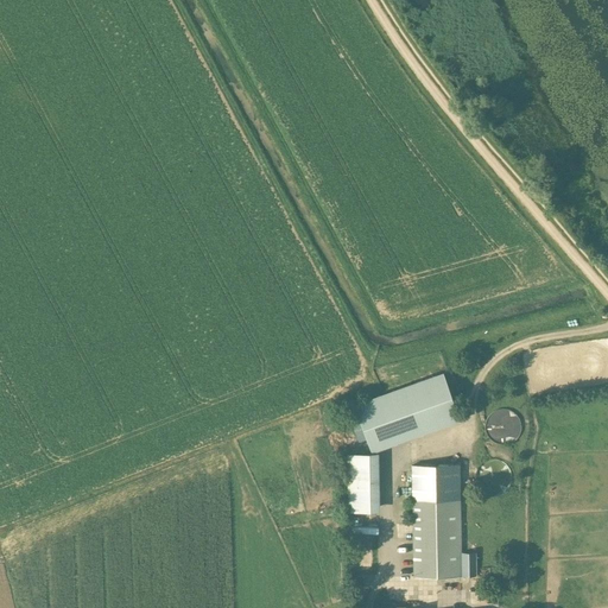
[(359,441),(367,438),(355,405),(347,409),(359,441)]
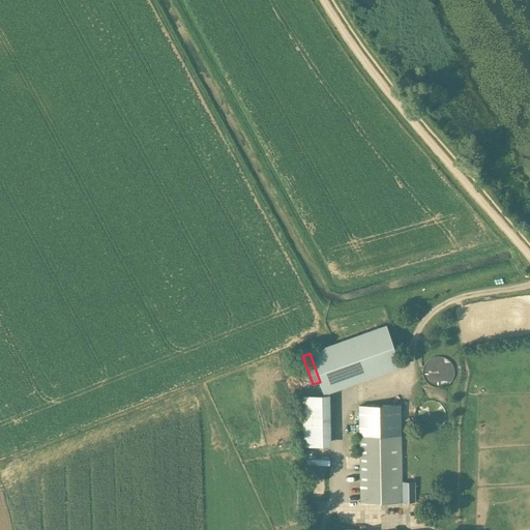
[(439,388),(441,388),(443,387),(445,386),(447,386),(448,385),(450,383),(453,379),(454,377),(454,374),(454,371),(454,369),(453,365),(452,363),(451,362),(450,361),(446,358),(444,358),(443,357),(441,357),(438,357),(435,357),(434,358),(431,359),(430,360),(428,361),(427,363),(425,364),(424,365),(424,367),(423,370),(423,372),(423,375),(423,377),(424,379),(425,380),(427,382),(429,384),(430,385),(432,386),(434,387),(435,387),(437,388),(439,388)]
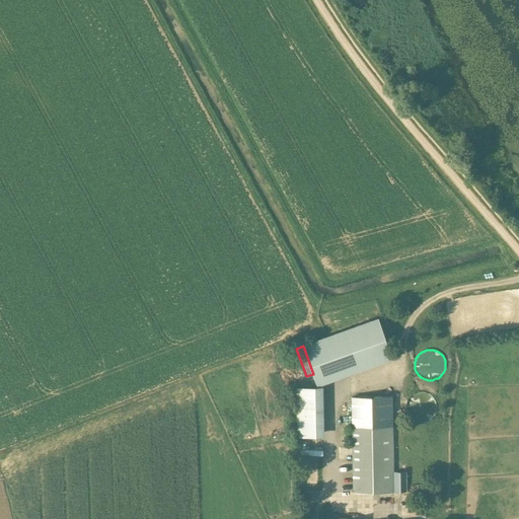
[(323,385),(296,386),(298,436),(325,436),(323,385)]
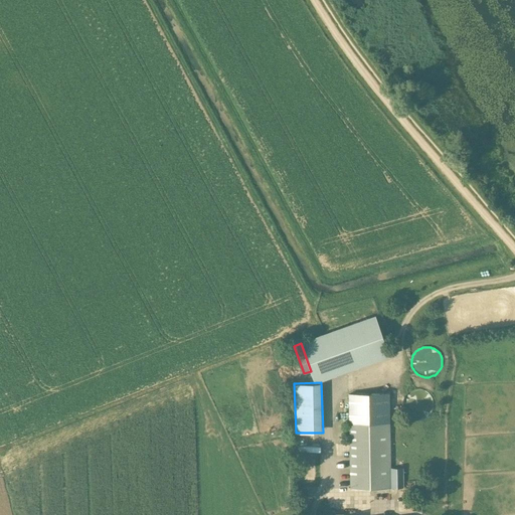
[(403,468),(391,468),(390,423),(350,423),(351,489),(403,488),(403,468)]
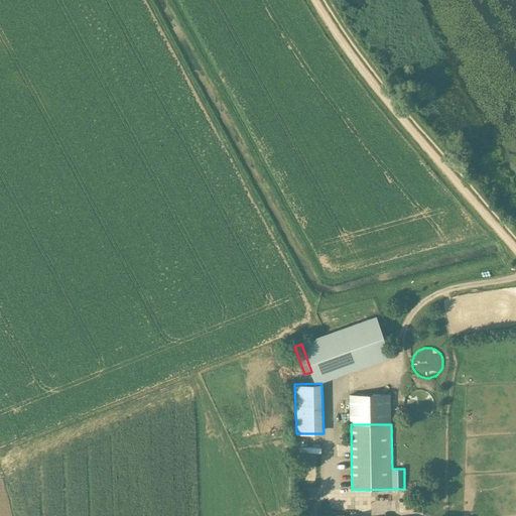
[(306,490),(298,490),(299,500),(306,500),(306,490)]
